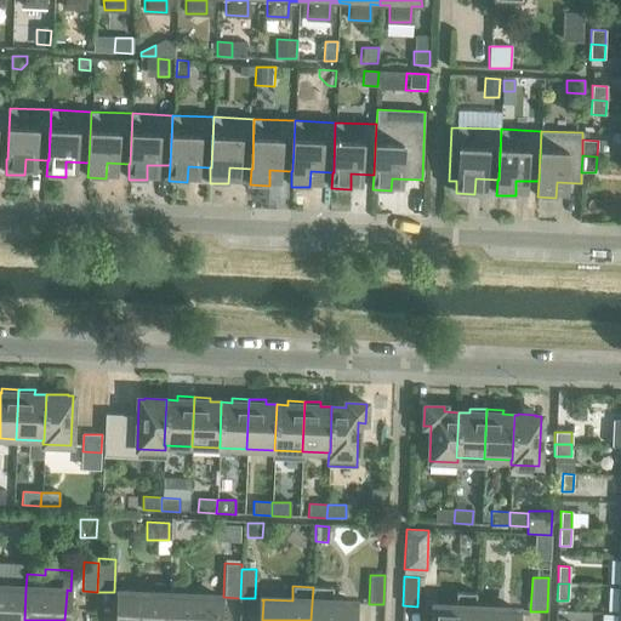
[(24,620),(26,588),(0,587),(0,620),(24,620)]
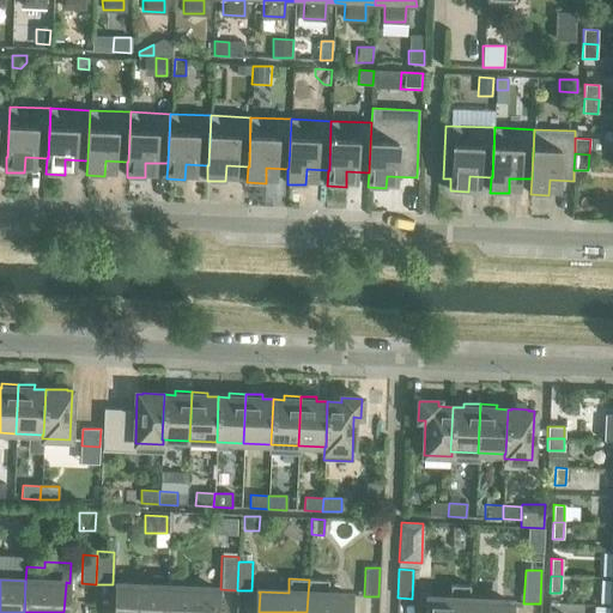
[(309,580),(307,612),(346,612),(349,596),(349,595),(328,594),(328,580),(309,580)]
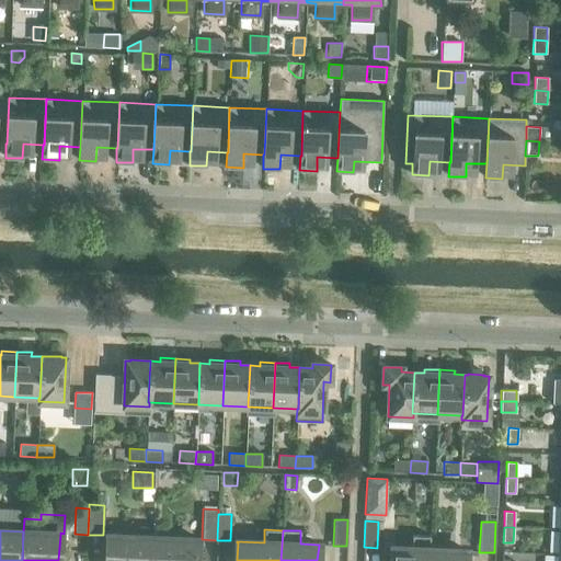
[(151,560),(152,537),(107,535),(107,537),(109,537),(106,560),(151,560)]
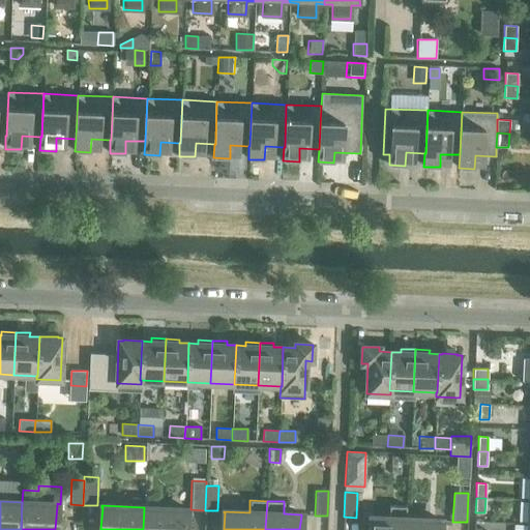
[(405,529),(406,519),(406,506),(389,506),(388,519),(371,518),(371,519),(370,529),(405,529)]
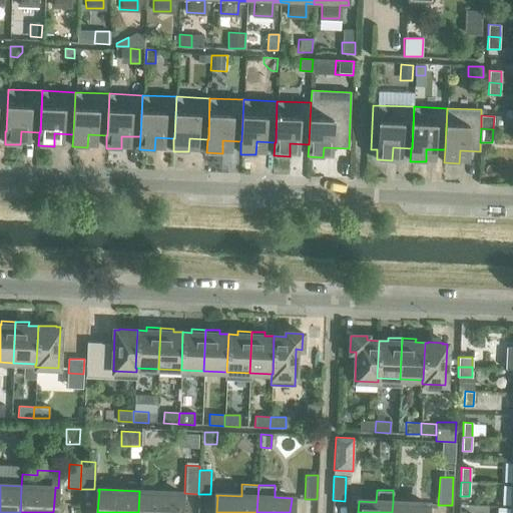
[(139,491),(138,512),(179,512),(180,494),(180,493),(139,491)]
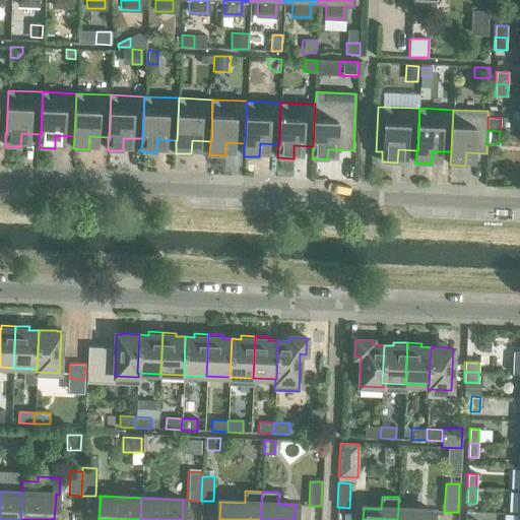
[(398,509),(397,519),(431,519),(432,512),(432,511),(398,509)]
